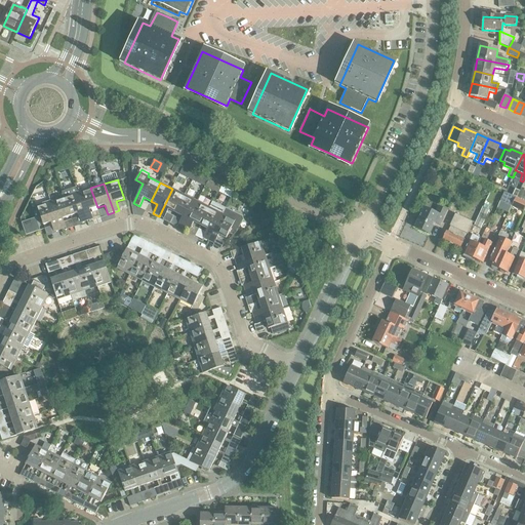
[(63,193),(64,197),(71,216),(78,214),(81,224),(87,221),(77,193),(76,188),(63,193)]
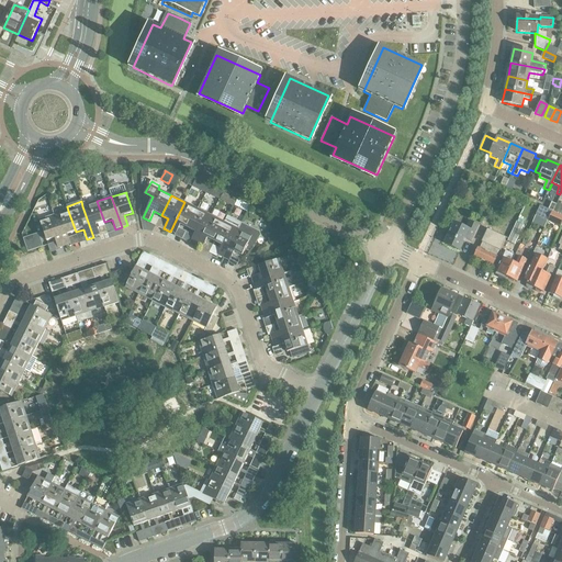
[(97,201),(82,206),(93,237),(99,235),(96,225),(104,222),(97,201)]
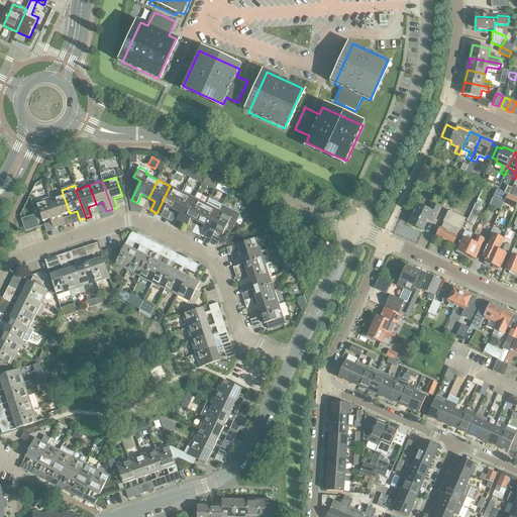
[(166,207),(173,210),(182,192),(170,186),(157,213),(162,215),(166,207)]
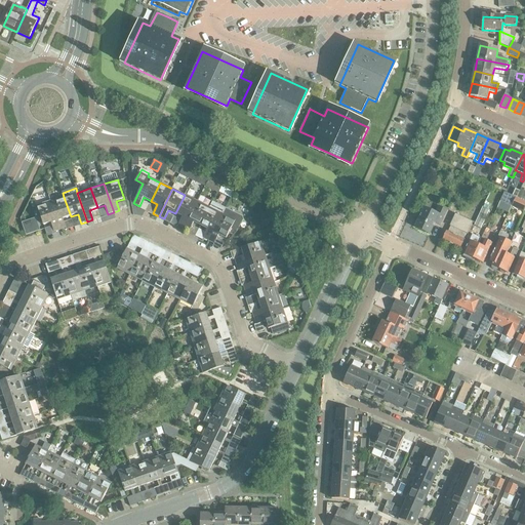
[(505,193),(500,202),(512,206),(515,199),(516,197),(513,196),(505,193)]
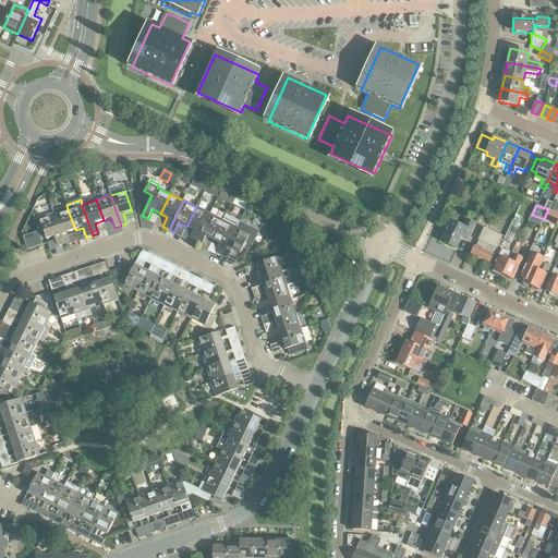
[(190,240),(195,243),(209,214),(196,207),(186,227),(194,231),(190,240)]
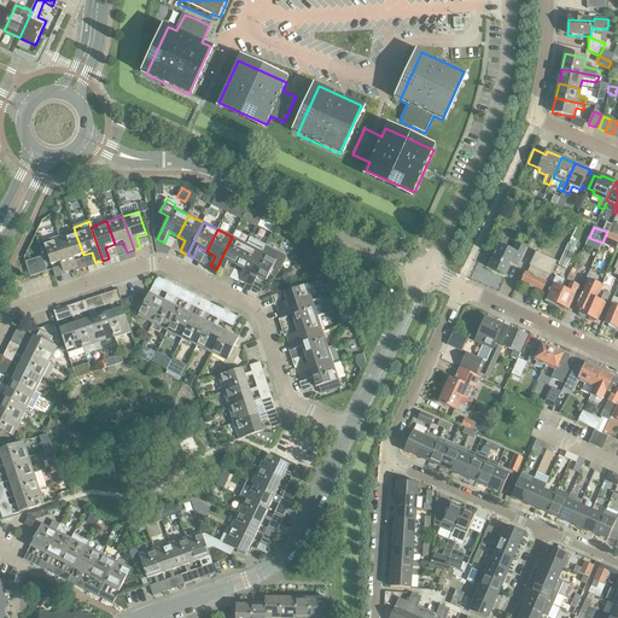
[(75,232),(59,237),(70,270),(77,268),(74,257),(83,255),(75,232)]
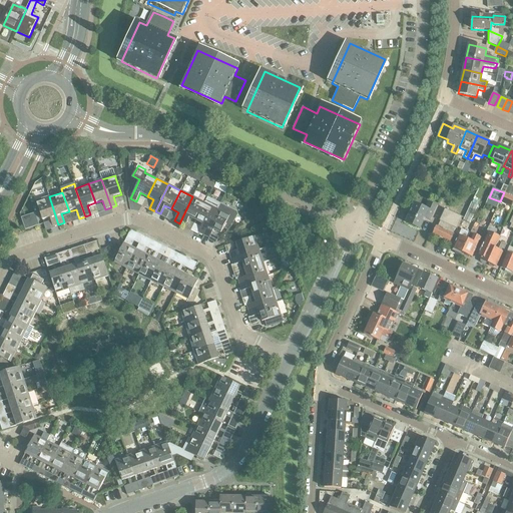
[(58,224),(49,196),(36,201),(42,220),(50,217),(53,226),(58,224)]
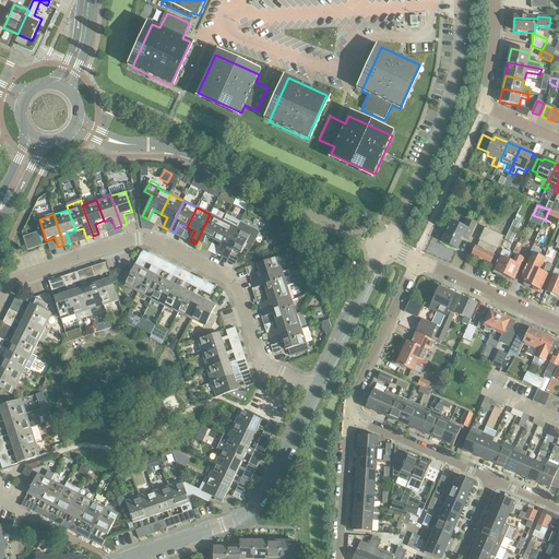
[(206,237),(214,241),(224,222),(210,214),(195,244),(202,247),(206,237)]
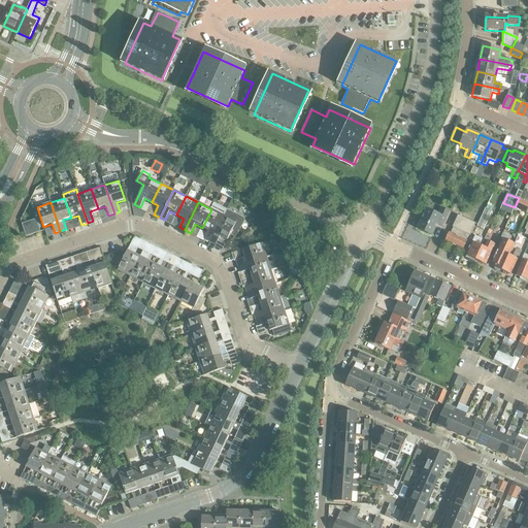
[(204,239),(210,242),(227,210),(213,204),(211,209),(202,228),(209,231),(204,239)]
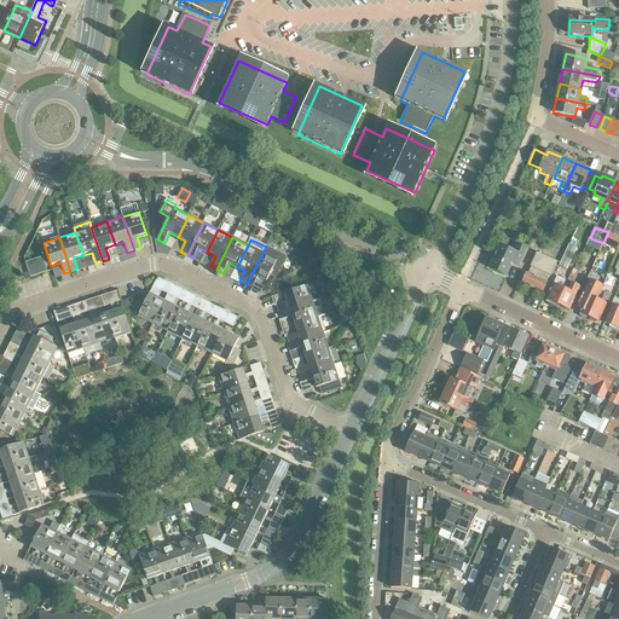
[(490,268),(508,277),(514,264),(520,266),(528,249),(518,243),(514,252),(501,246),(490,268)]
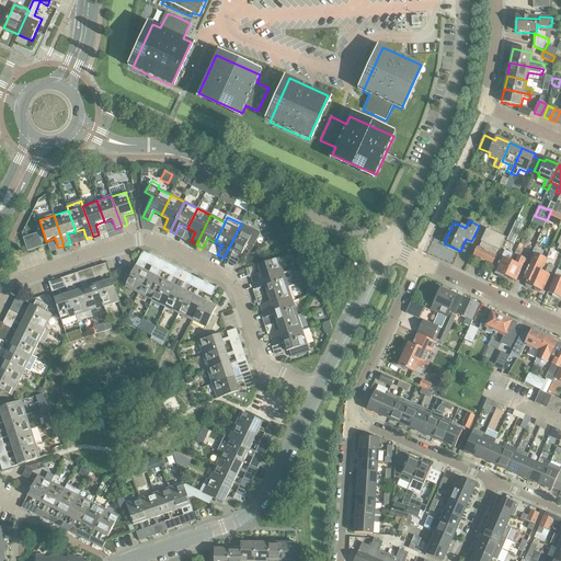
[(241,224),(224,258),(229,261),(233,251),(242,255),(245,249),(251,251),(253,249),(260,236),(259,232),(241,224)]
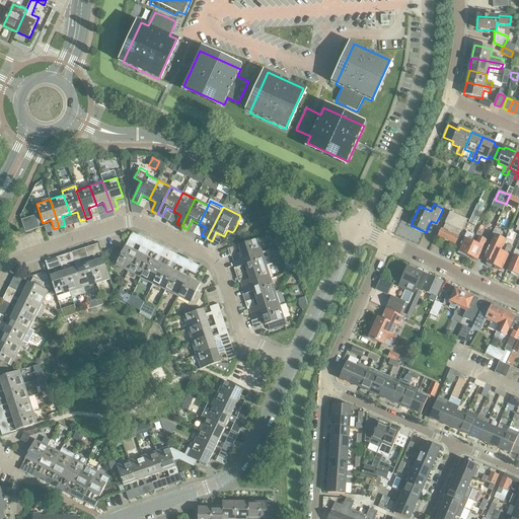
[(469,224),(475,227),(484,210),(477,207),(469,224)]
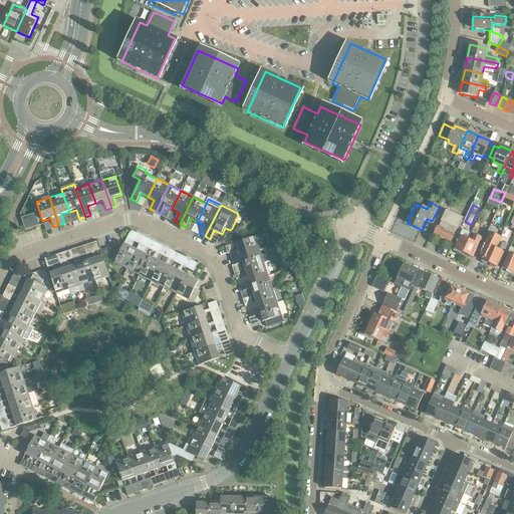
[(243,215),(247,221),(259,213),(255,207),(243,215)]
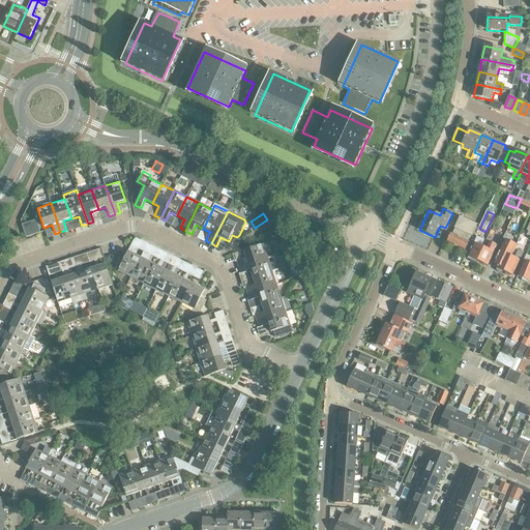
[(469,242),(468,242),(471,236),(472,237),(477,225),(460,215),(454,229),(455,229),(452,234),(451,234),(447,243),(465,252),(469,242)]
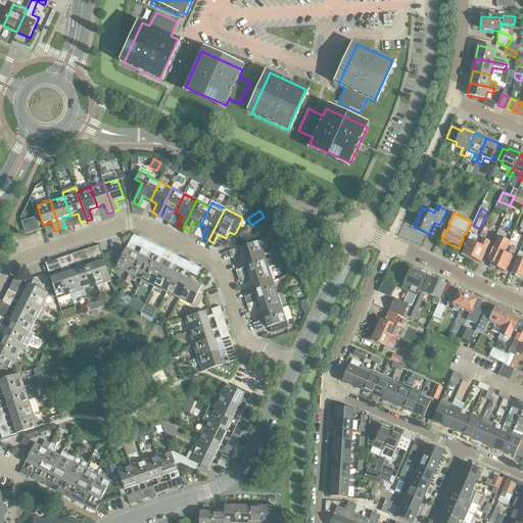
[(25,230),(26,235),(40,230),(39,225),(36,218),(21,222),(25,230)]
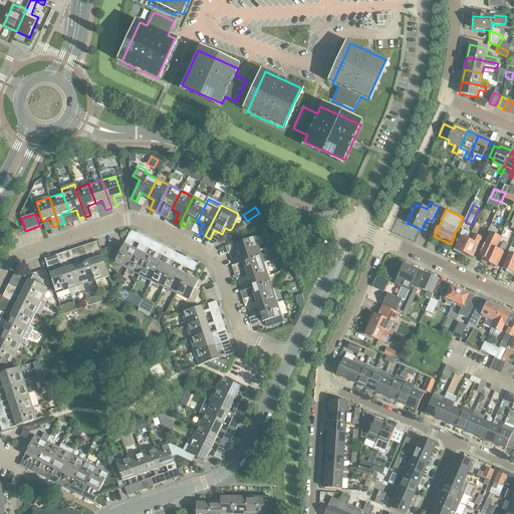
[(463,253),(464,254),(470,241),(468,241),(471,234),(463,230),(454,249),(457,250),(456,252),(462,255),(463,253)]
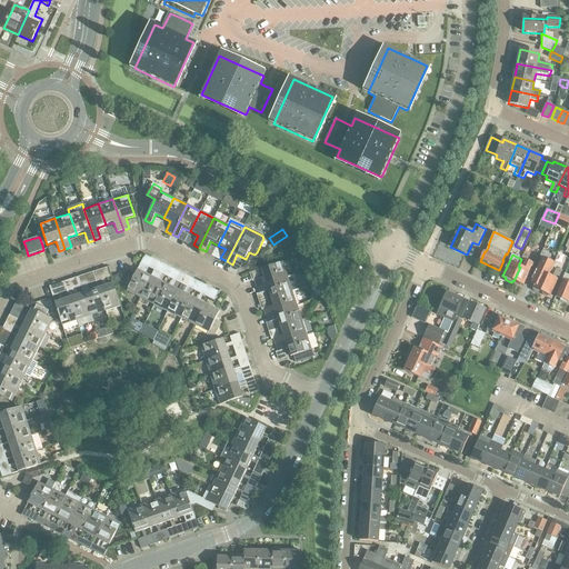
[(127,291),(141,298),(151,277),(143,273),(151,258),(146,256),(127,291)]
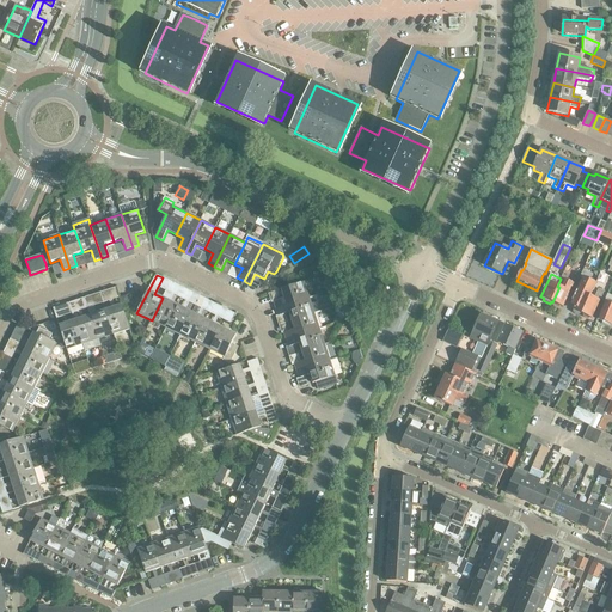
[(583,277),(570,305),(574,306),(573,310),(574,311),(574,312),(574,313),(579,316),(580,314),(581,313),(582,314),(591,297),(597,283),(583,277)]
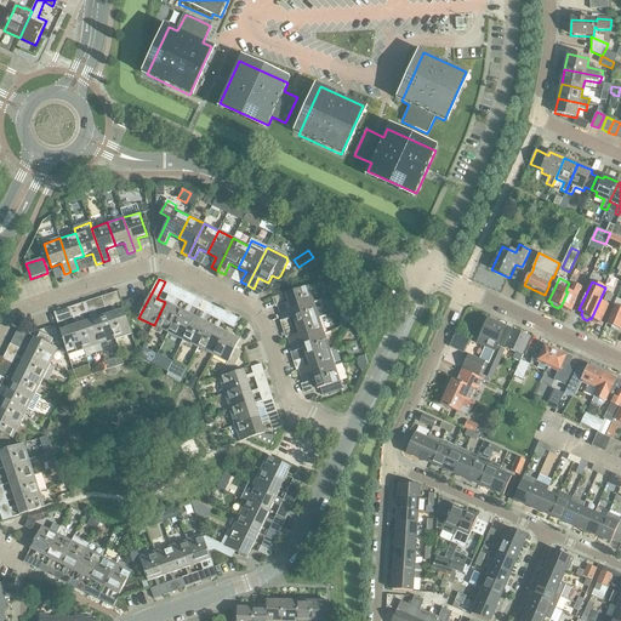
[(568,291),(560,307),(571,312),(582,289),(573,284),(569,292),(568,291)]
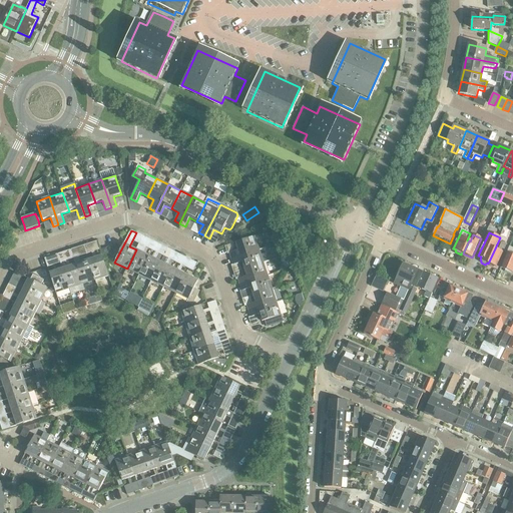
[(127,269),(139,276),(149,257),(141,252),(148,239),(143,236),(136,249),(127,269)]
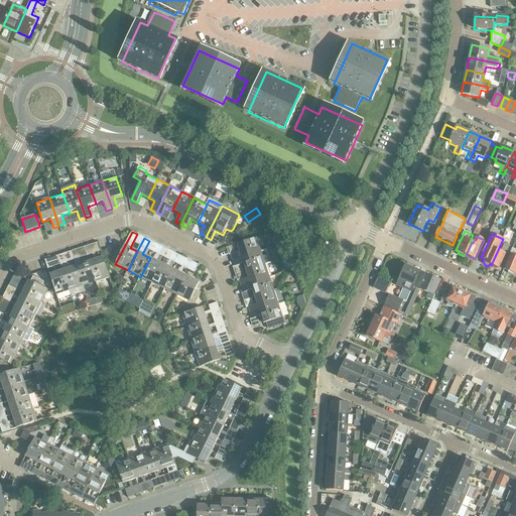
[(231,255),(233,261),(261,252),(257,238),(238,245),(240,252),(231,255)]
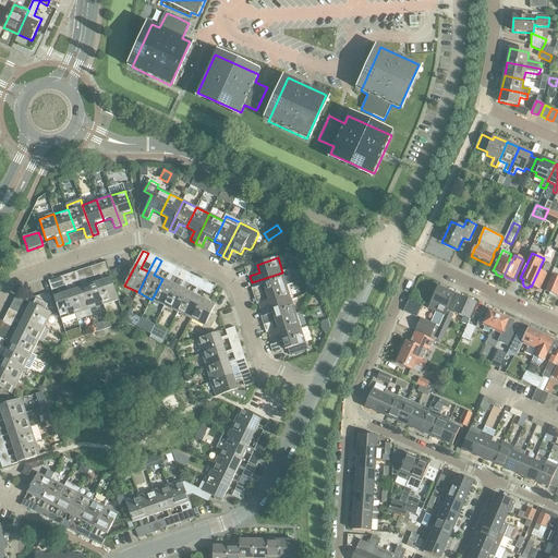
[(106,263),(97,265),(100,275),(100,276),(109,273),(106,263)]
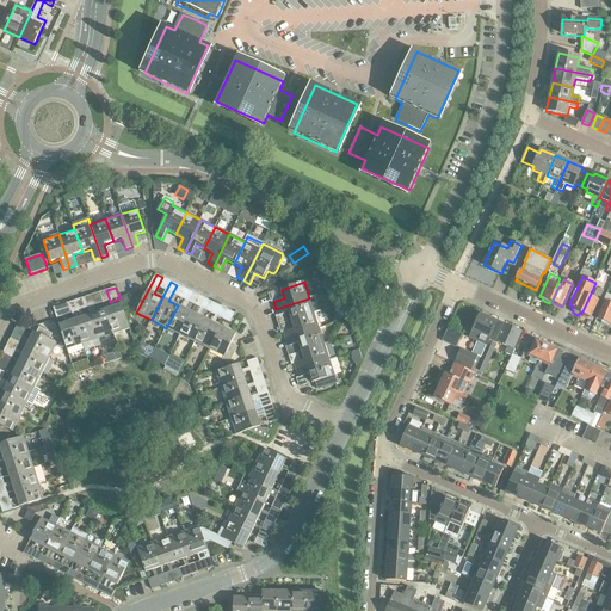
[(180,298),(186,302),(191,292),(185,289),(180,298)]
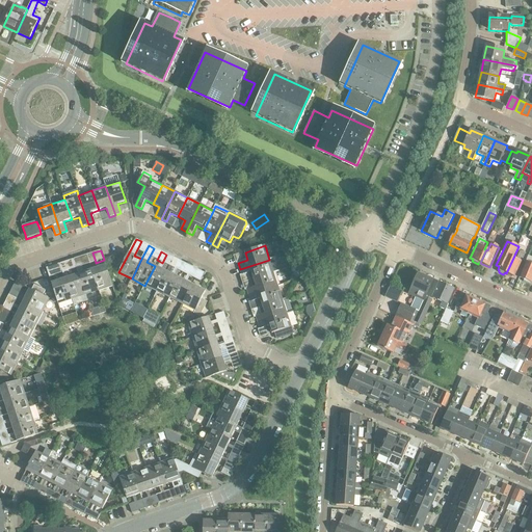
[(513,258),(506,273),(507,273),(507,275),(508,276),(511,277),(512,277),(513,276),(515,277),(526,254),(521,251),(516,260),(513,258)]
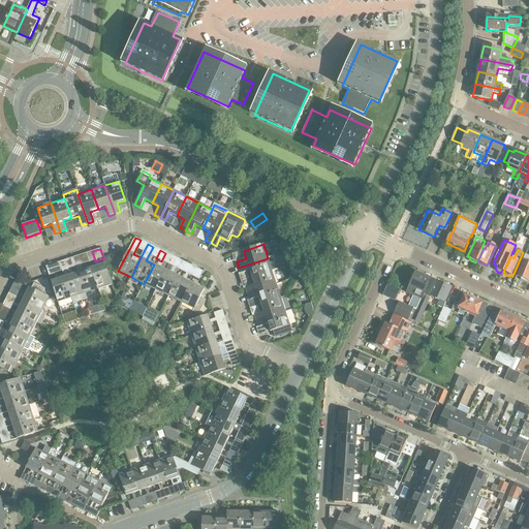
[(528,281),(528,280),(528,256),(525,255),(517,276),(528,281)]
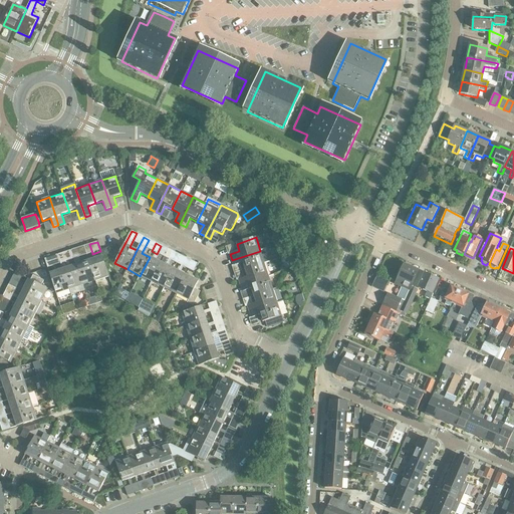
[(79,257),(76,249),(70,251),(73,259),(79,257)]
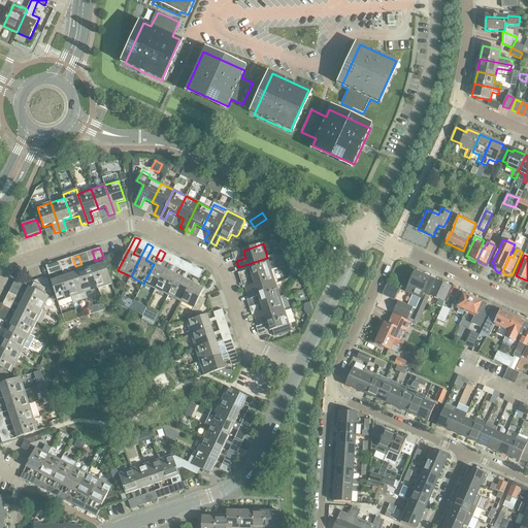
[(168,264),(174,267),(178,259),(172,256),(168,264)]
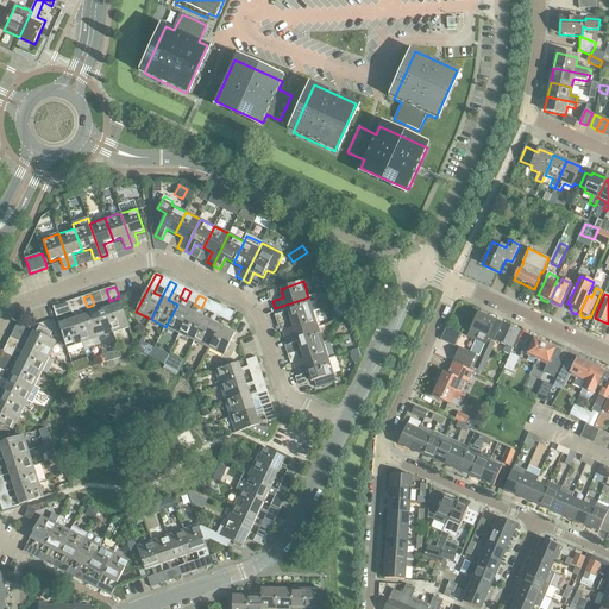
[(288,312),(290,320),(313,313),(320,309),(318,301),(311,303),(308,297),(275,308),(277,315),(288,312)]
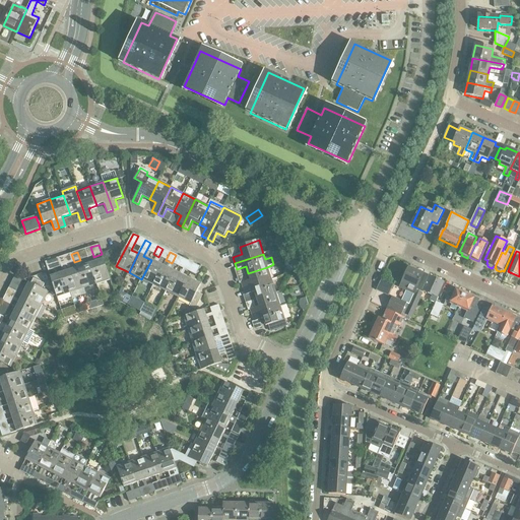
[(58,258),(63,272),(70,293),(83,288),(77,268),(68,270),(64,256),(58,258)]
